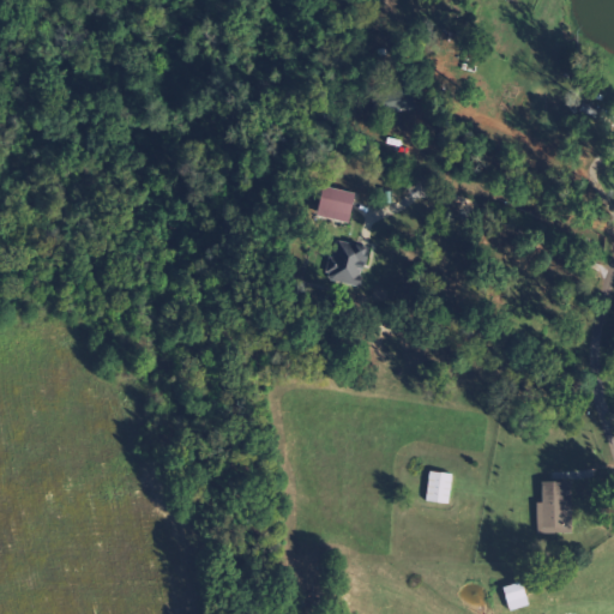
[(379,101),(383,115),(413,109),(410,95),(379,101)]
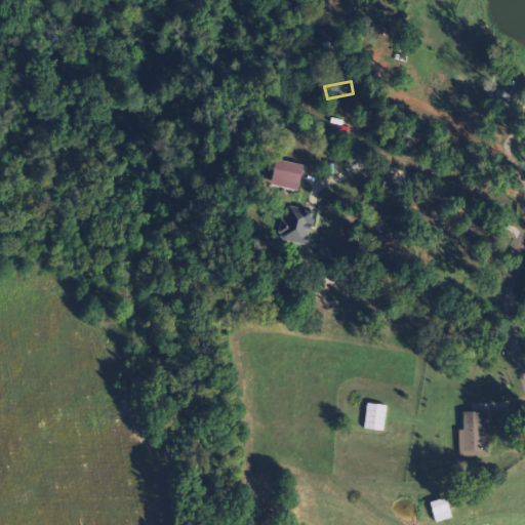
[(300,192),(307,167),(281,159),(274,185),(300,192)]
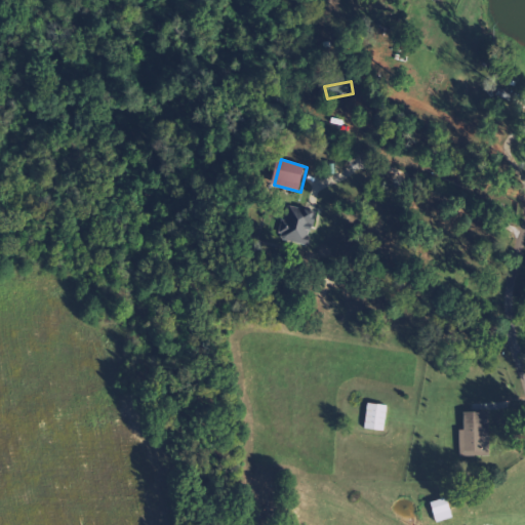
[(317,212),(290,206),(282,239),(309,246),(317,212)]
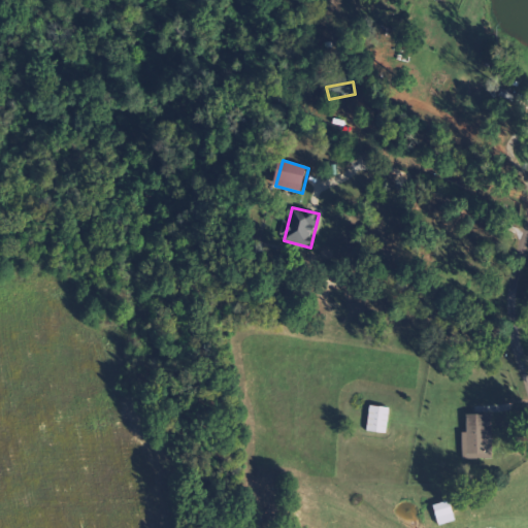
[(368,432),(388,433),(391,408),(371,406),(368,432)]
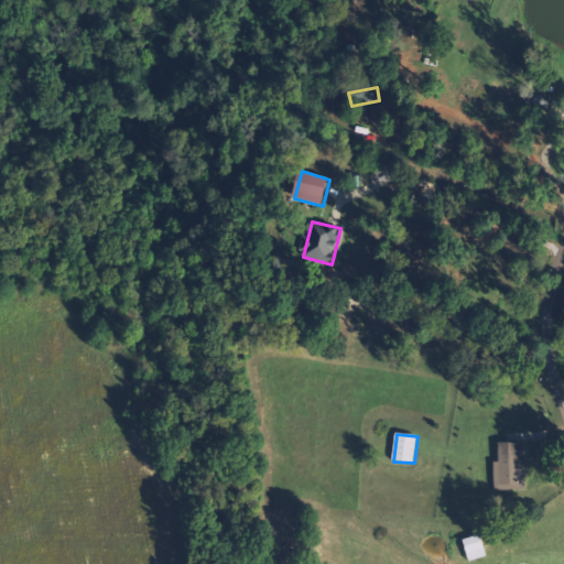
[(495,463),(496,491),(527,490),(527,443),(500,444),(500,463),(495,463)]
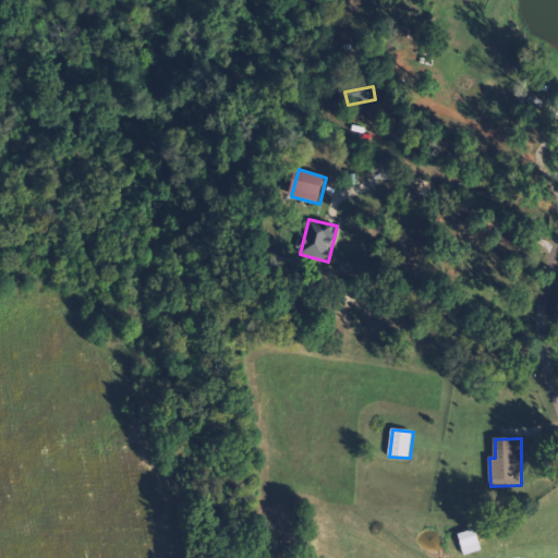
[(460,535),(465,556),(483,552),(477,530),(460,535)]
